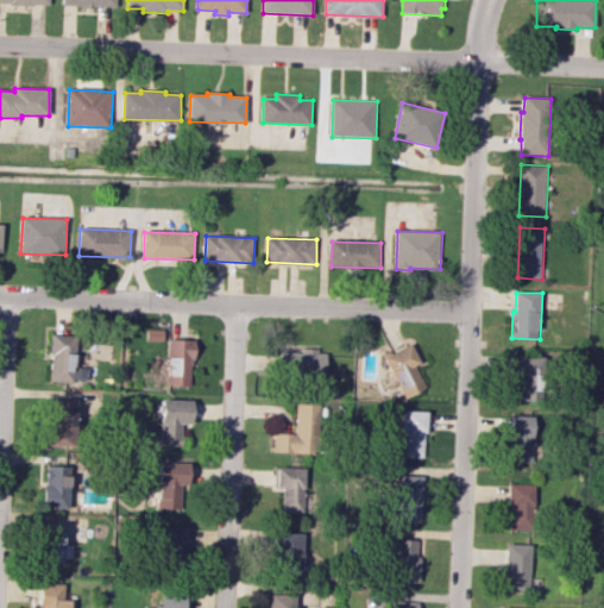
[(165,330),(150,330),(150,342),(165,342),(165,330)]
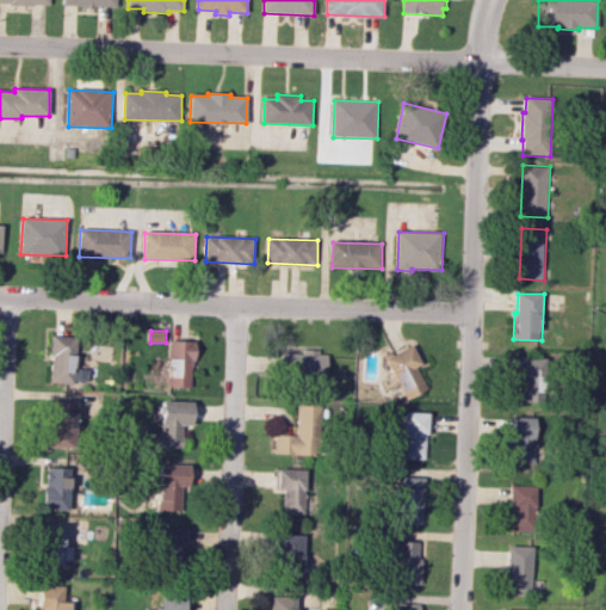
[(53,383),(90,384),(91,369),(78,369),(79,337),(54,337),(53,383)]
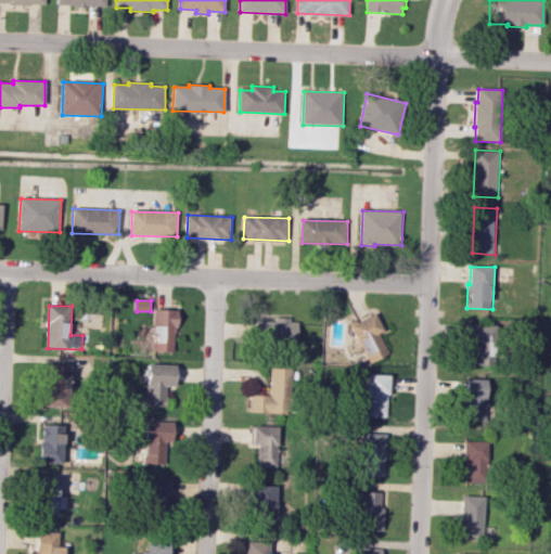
[(177,352),(178,310),(155,310),(154,351),(177,352)]
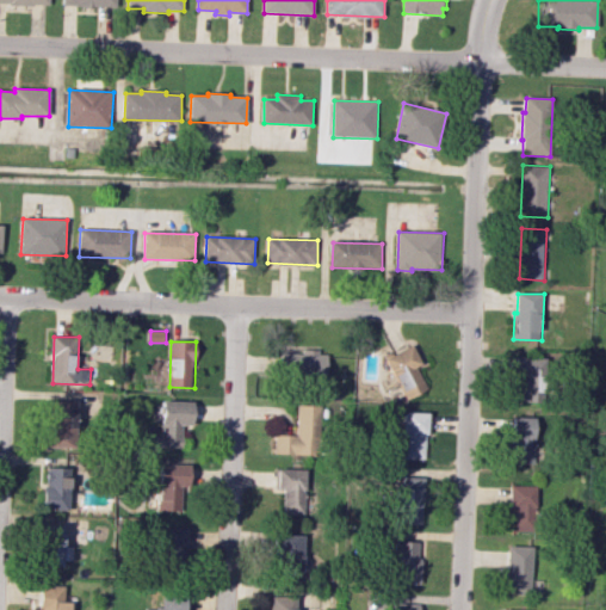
[(388,357),(407,400),(428,390),(418,367),(421,364),(414,346),(388,357)]
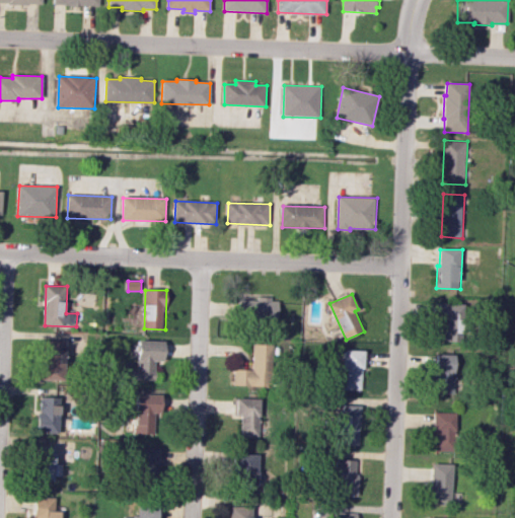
[(279,300),(241,299),(240,320),(278,321),(279,300)]
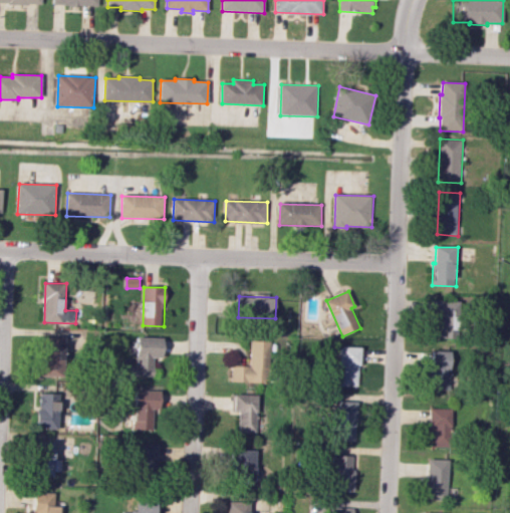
[(442,318),(434,317),(435,300),(460,301),(459,339),(441,338),(442,318)]
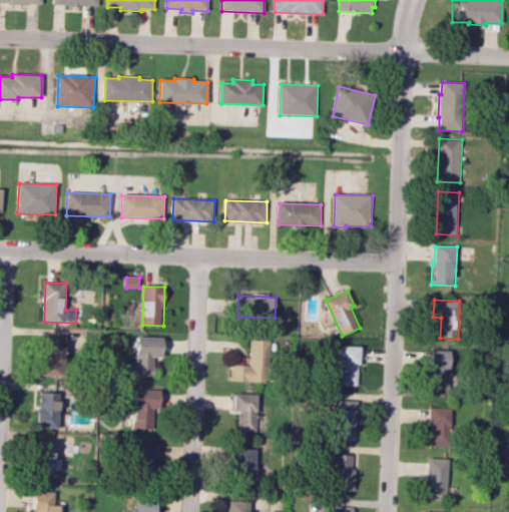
[(44,376),(66,377),(67,337),(45,337),(44,376)]
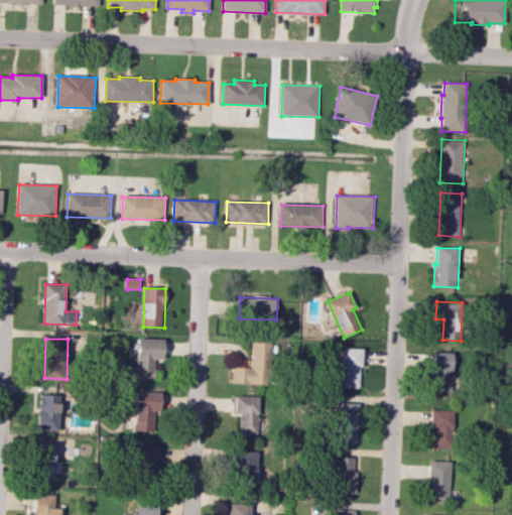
[(133,379),(156,379),(156,359),(164,359),(164,340),(138,340),(138,368),(133,368),(133,379)]
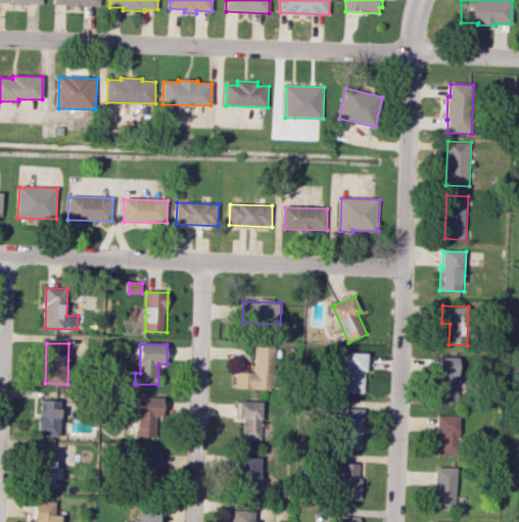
[(255,373),(237,372),(237,389),(276,390),(277,347),(256,347),(255,373)]
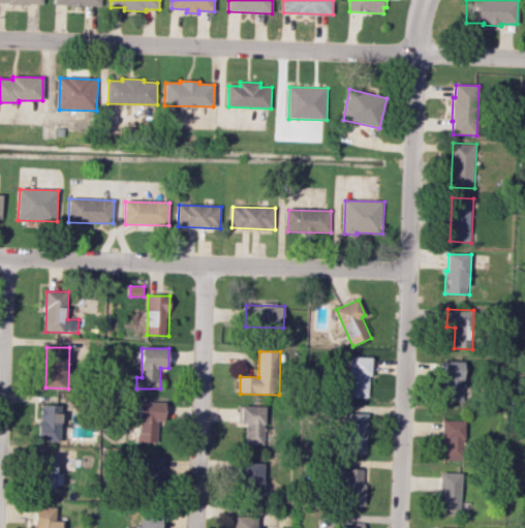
[(371,358),(351,358),(350,398),(370,398),(371,358)]
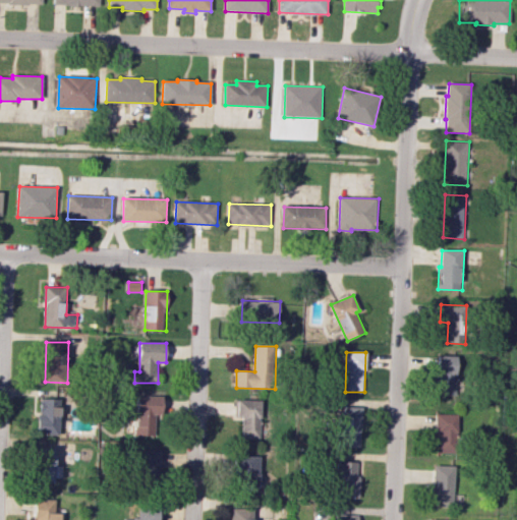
[(438,355),(457,356),(456,395),(437,395),(438,355)]
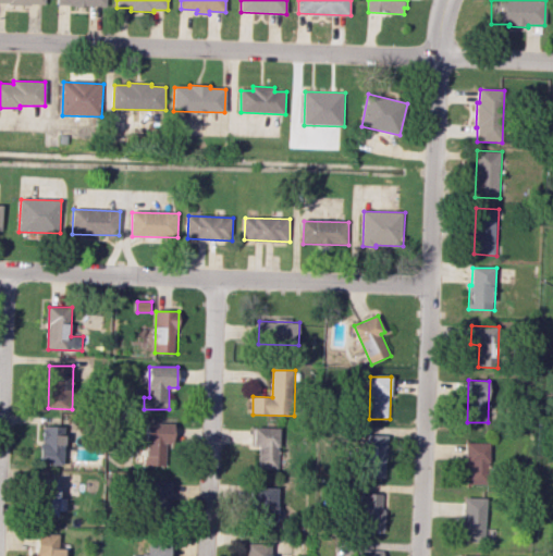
[(169,467),(169,448),(174,448),(174,423),(148,423),(147,467),(169,467)]
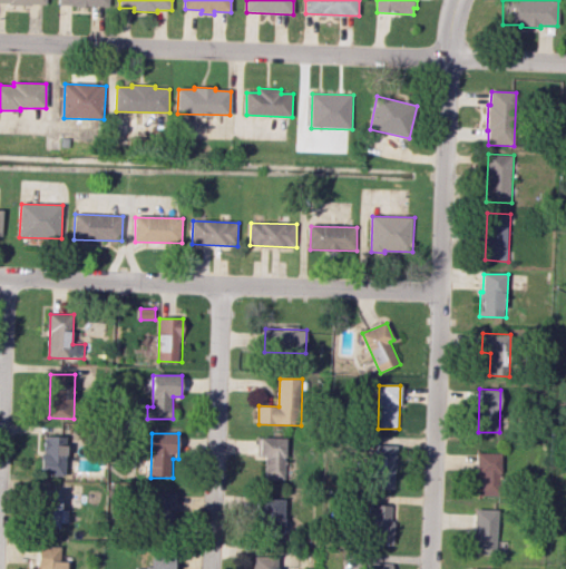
[(67,477),(68,438),(45,437),(44,476),(67,477)]
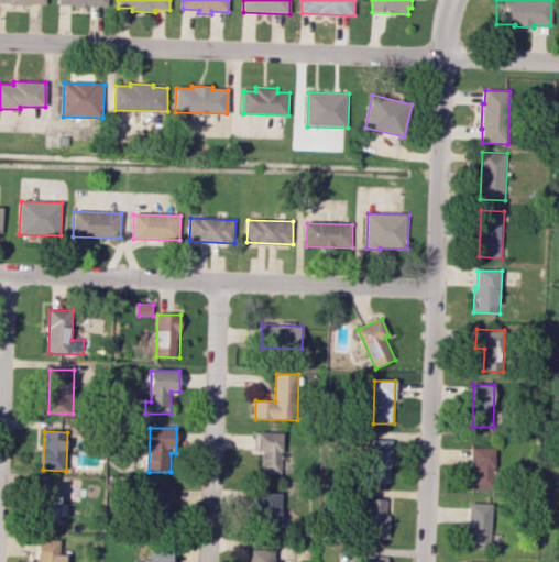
[(284,433),(258,432),(256,452),(263,452),(262,474),(282,474),(284,433)]
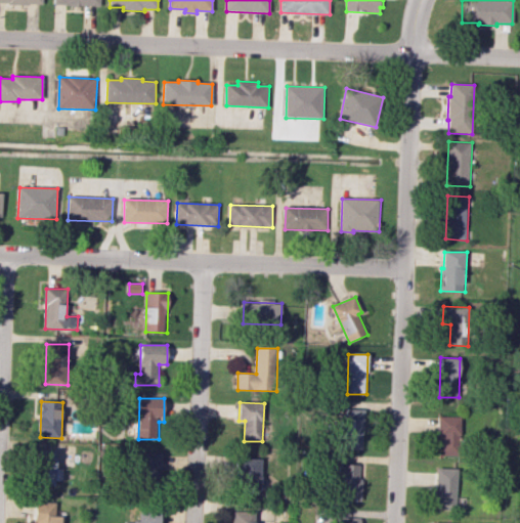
[(365,409),(343,409),(342,449),(364,450),(365,409)]
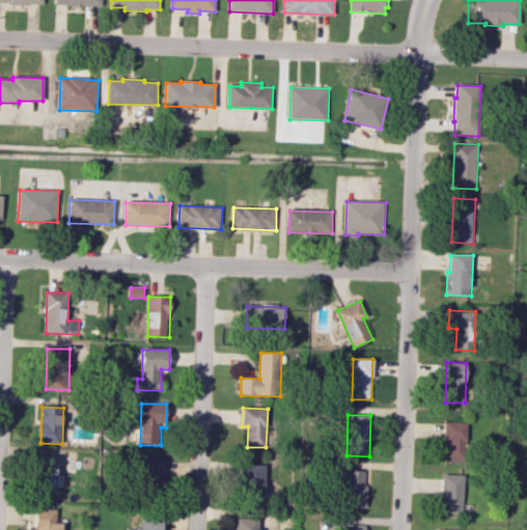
[(443,422),(466,422),(466,462),(445,462),(445,444),(443,444),(443,422)]
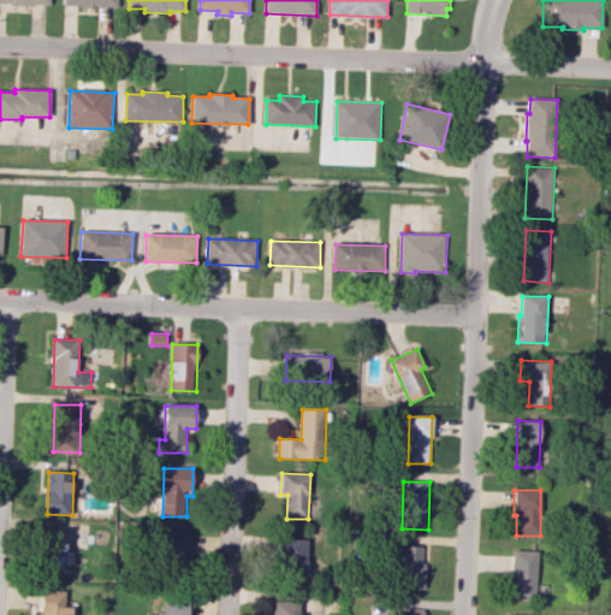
[(67,531),(46,531),(45,572),(66,572),(66,565),(76,566),(76,553),(66,551),(67,531)]
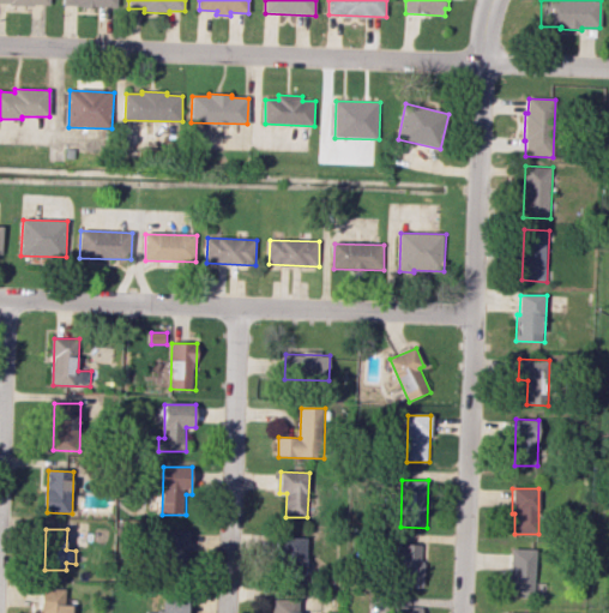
[(162,570),(187,571),(190,530),(163,529),(162,570)]
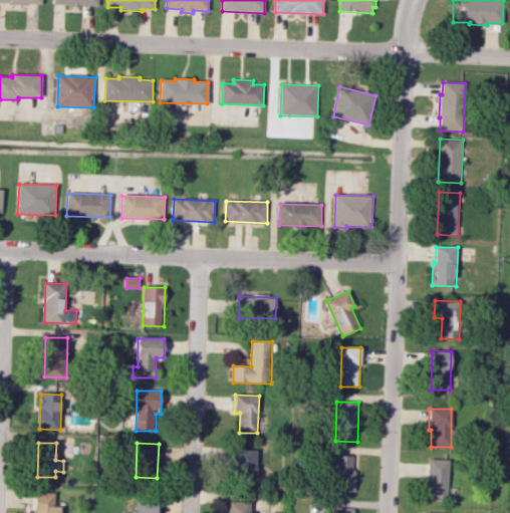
[(255,490),(256,451),(233,450),(232,490),(255,490)]
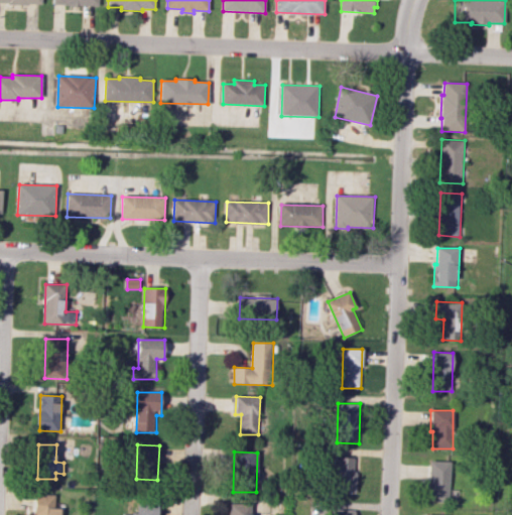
[(357,494),(357,458),(336,458),(335,493),(357,494)]
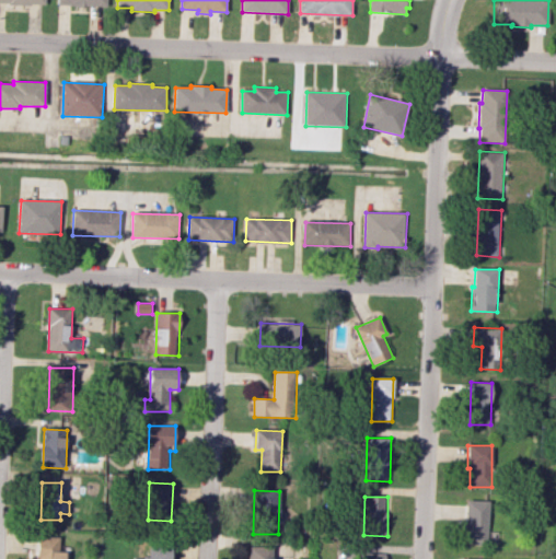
[(467,527),(465,527),(466,501),(489,501),(488,545),(466,545),(467,527)]
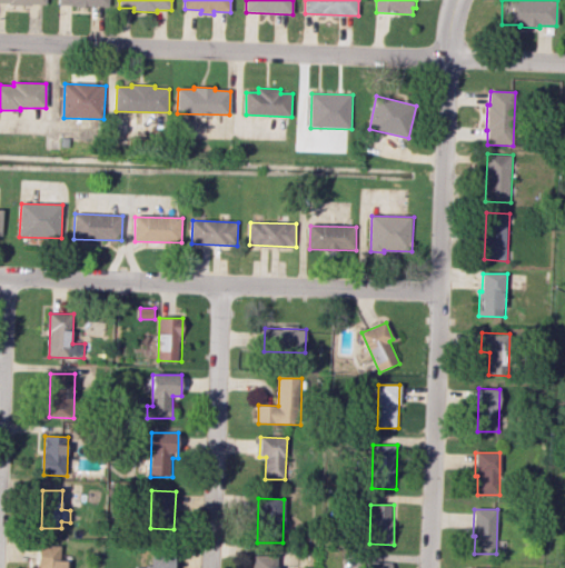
[(66,567),(67,560),(61,560),(61,546),(38,546),(37,567),(66,567)]
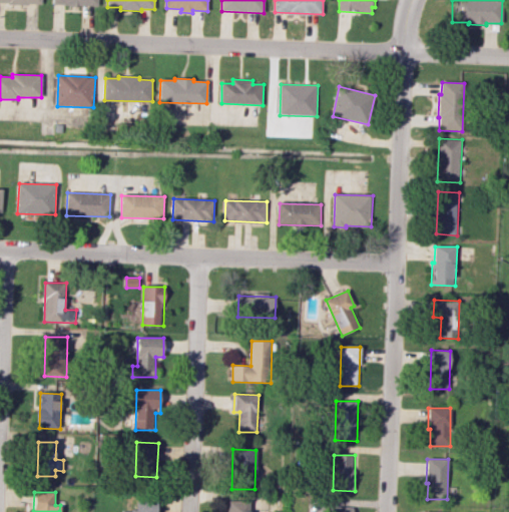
[(157,511),(158,497),(139,496),(138,511),(124,511),(157,511)]
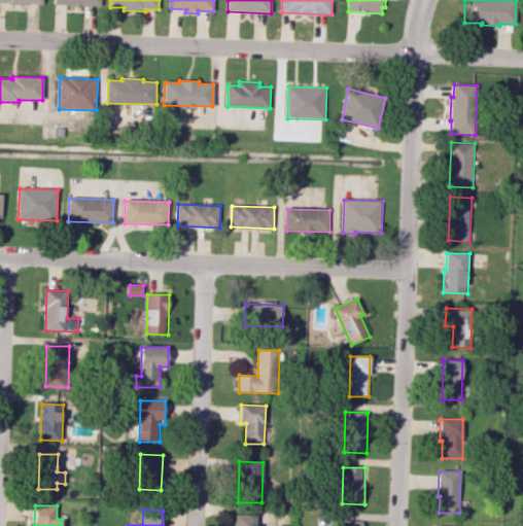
[(256,525),(256,515),(235,515),(234,525),(256,525)]
